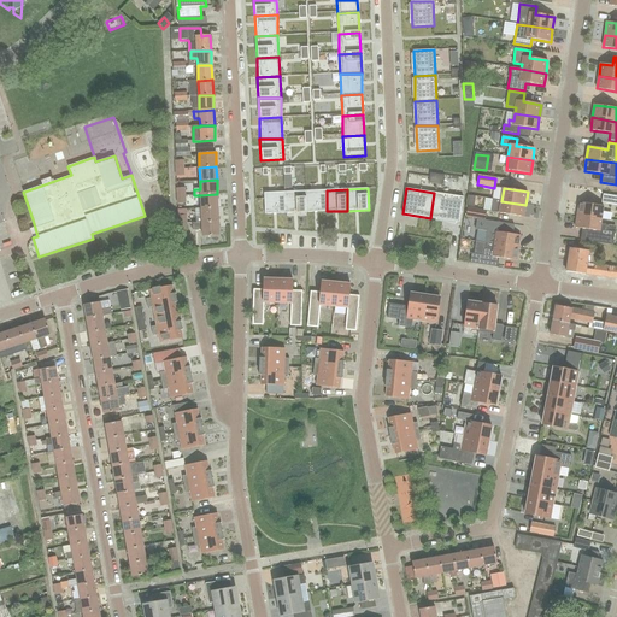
[(327,191),(306,192),(306,212),(327,211),(327,191)]
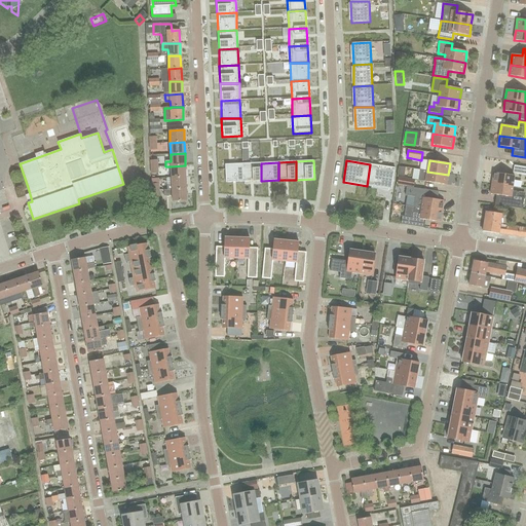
[(243,163),(226,164),(226,183),(243,182),(243,163)]
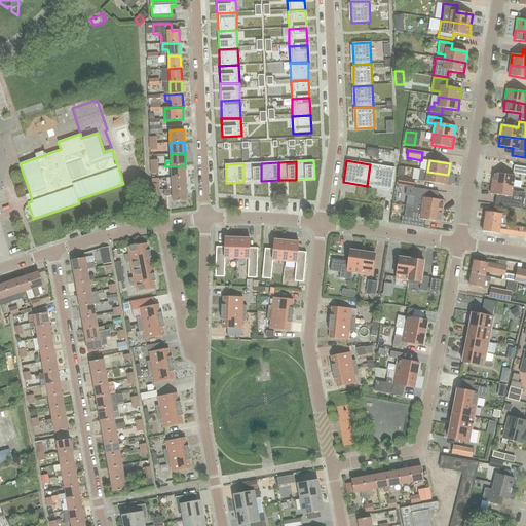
[(261,163),(243,163),(243,182),(261,181),(261,163)]
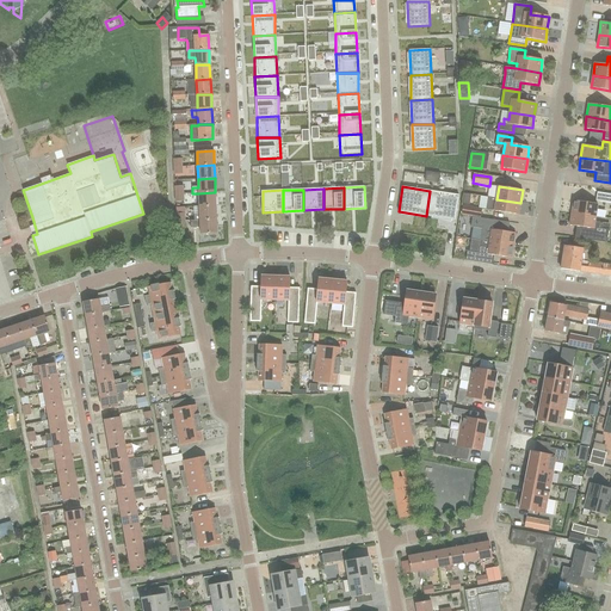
[(426,216),(455,220),(458,195),(430,191),(426,216)]
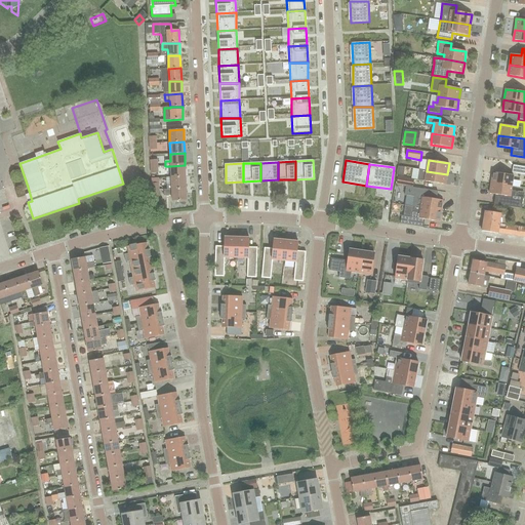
[(171,177),(186,176),(185,165),(170,166),(171,177)]
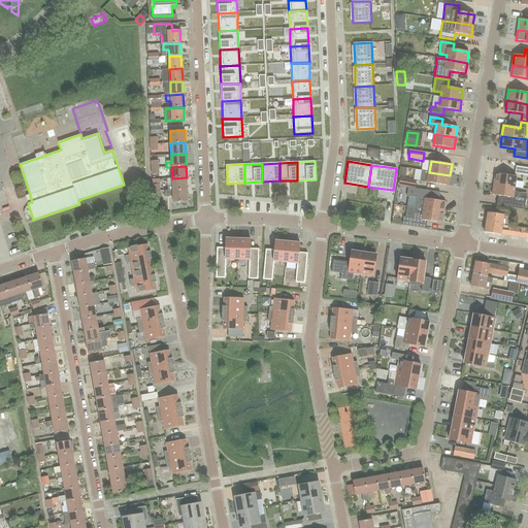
[(527,168),(517,167),(516,173),(527,175),(527,168)]
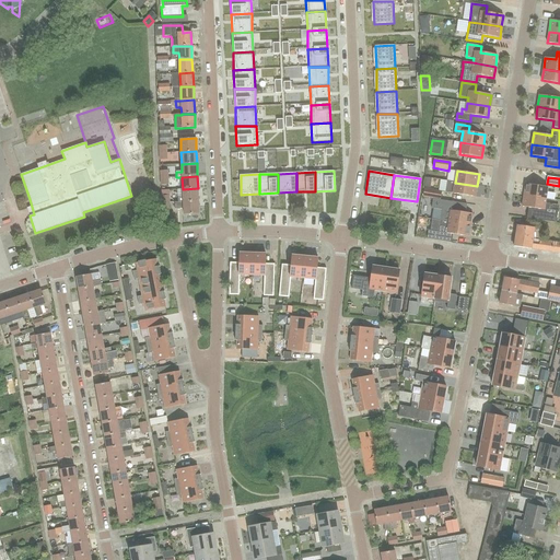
[(455,183),(447,182),(445,193),(476,197),(477,186),(455,183)]
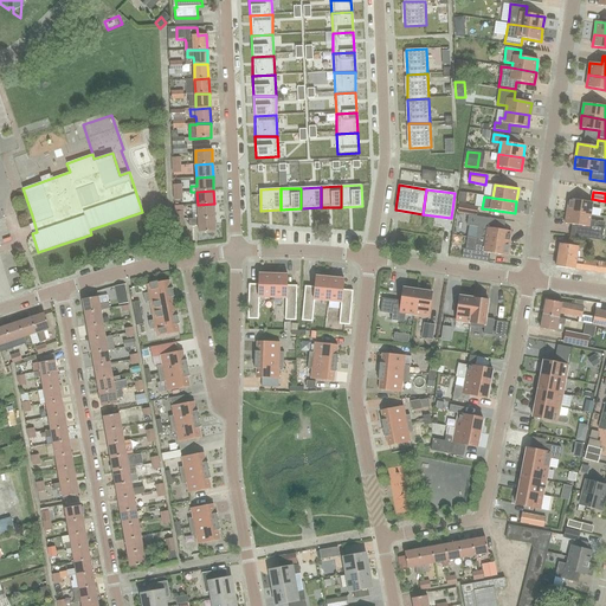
[(567,212),(592,216),(599,217),(600,210),(592,208),(593,202),(569,199),(567,212)]
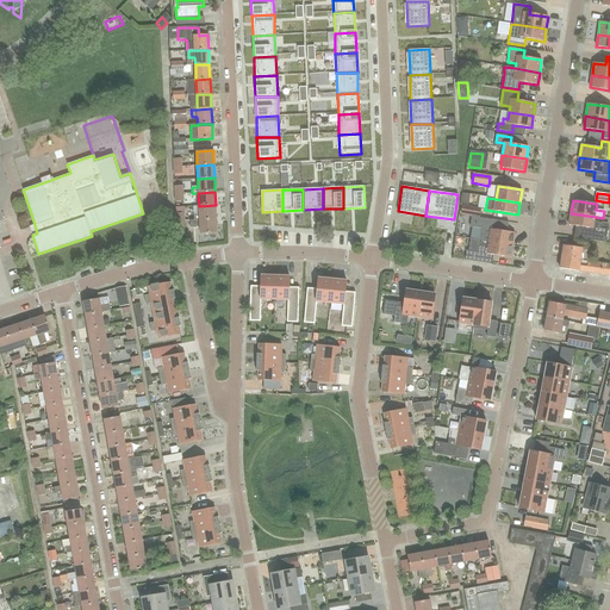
[(200,221),(216,219),(216,205),(199,206),(199,216),(193,216),(193,221),(200,221)]
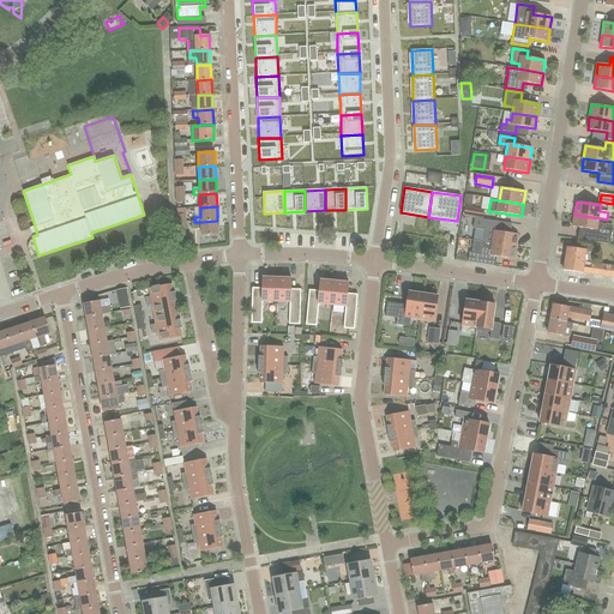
[(483,218),(485,211),(465,208),(464,216),(483,218)]
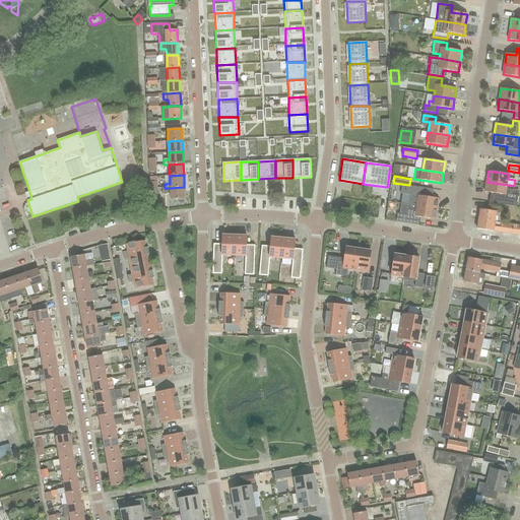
[(485,192),(502,194),(506,195),(507,188),(508,185),(486,182),(485,192)]
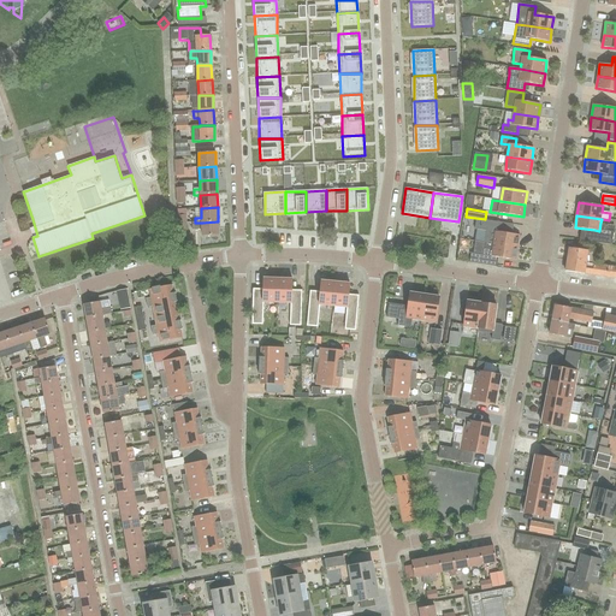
[(475,219),(474,230),(477,230),(486,231),(484,243),(486,243),(495,244),(519,248),(520,236),(511,235),(496,232),(497,223),(475,219)]
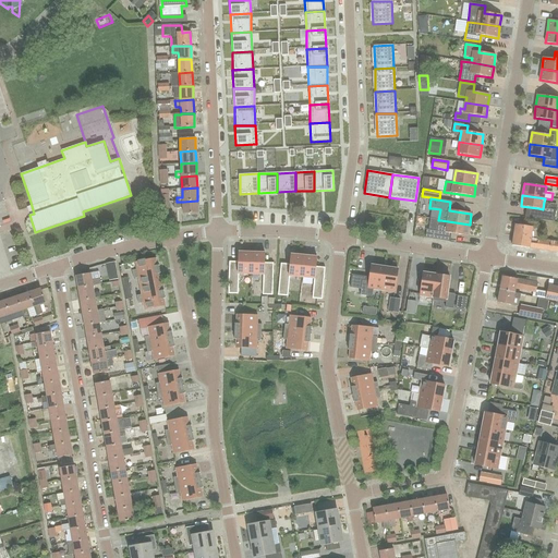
[(197,201),(183,202),(177,202),(173,202),(174,208),(183,208),(183,214),(198,214),(197,201)]
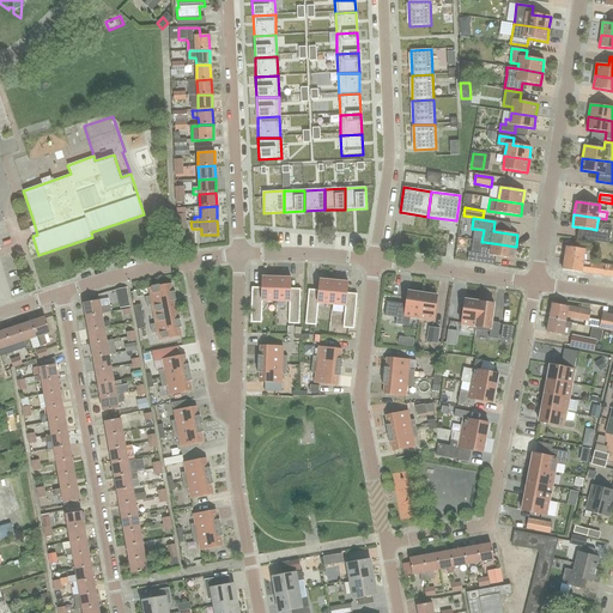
[(592,229),(592,232),(610,235),(611,229),(605,229),(605,223),(598,222),(596,230),(592,229)]
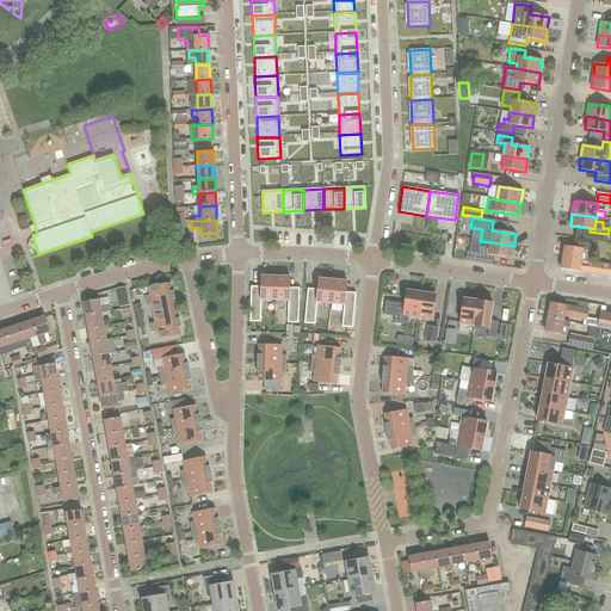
[(351,232),(358,233),(357,236),(364,238),(365,227),(352,224),(351,232)]
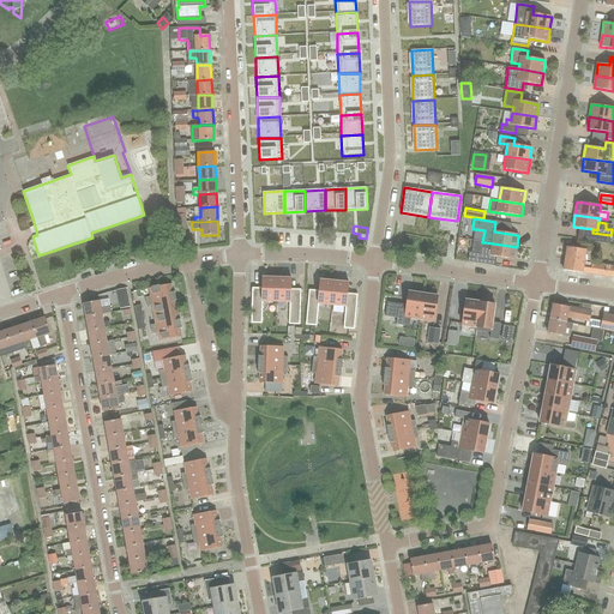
[(593,233),(591,241),(609,244),(611,235),(593,233)]
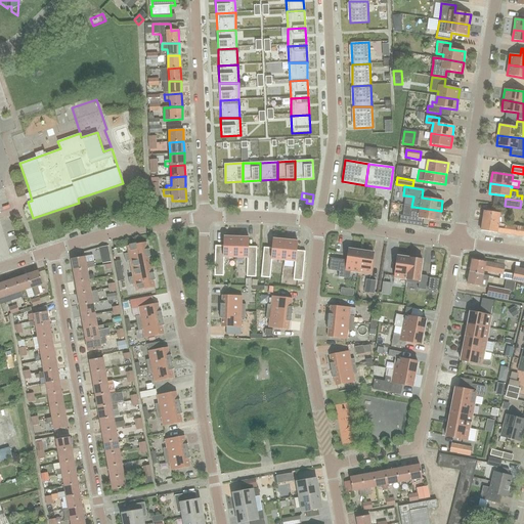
[(400,217),(399,223),(400,224),(410,225),(423,227),(424,219),(425,219),(439,222),(441,211),(421,208),(413,207),(411,207),(405,206),(404,206),(402,215),(401,215),(400,217)]
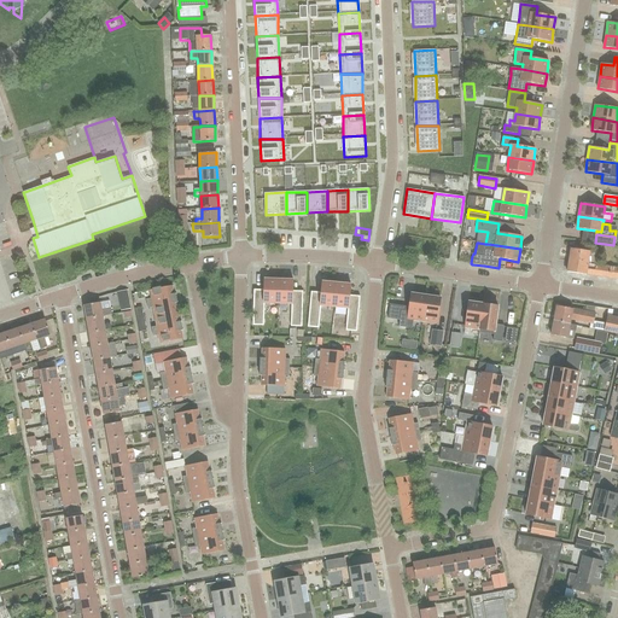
[(571,249),(571,250),(567,273),(617,280),(617,278),(617,268),(594,266),(596,254),(589,252),(590,252),(571,249)]
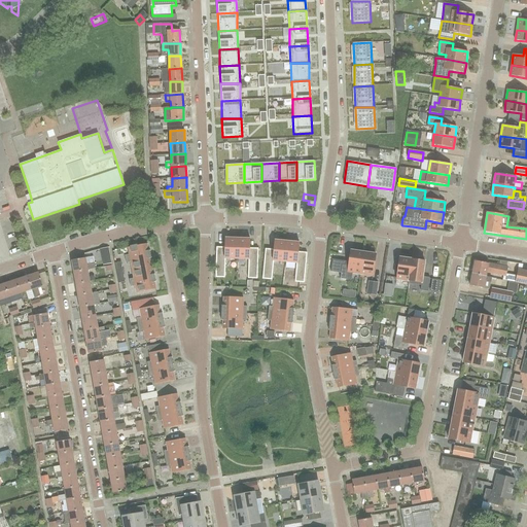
[(216,247),(215,277),(225,278),(225,259),(238,259),(239,238),(225,238),(224,247),(216,247)]
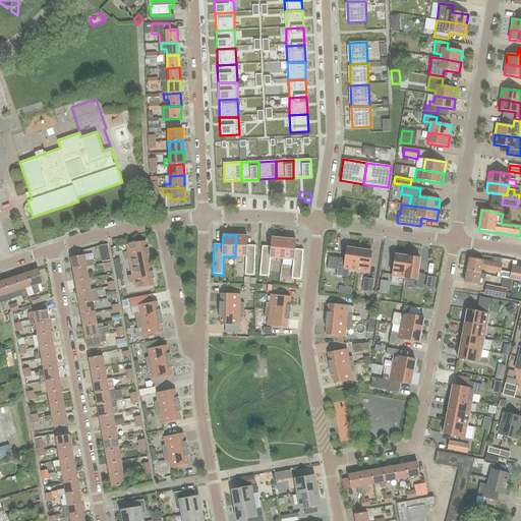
[(236,235),(235,256),(245,257),(245,275),(254,276),(255,245),(247,245),(247,236),(236,235)]
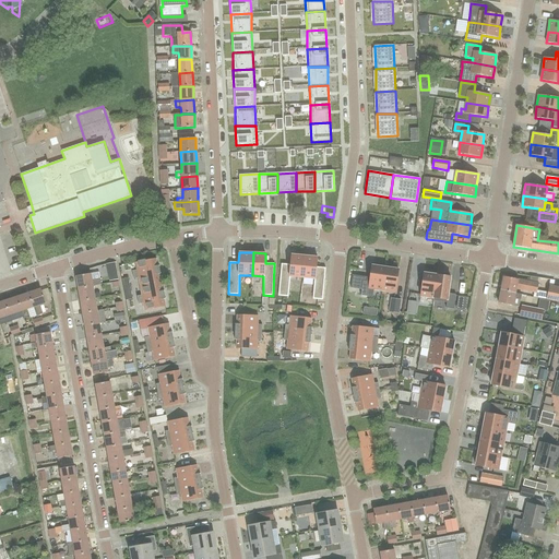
[(282,263),(278,296),(288,297),(290,277),(304,278),(306,256),(292,254),(290,264),(282,263)]
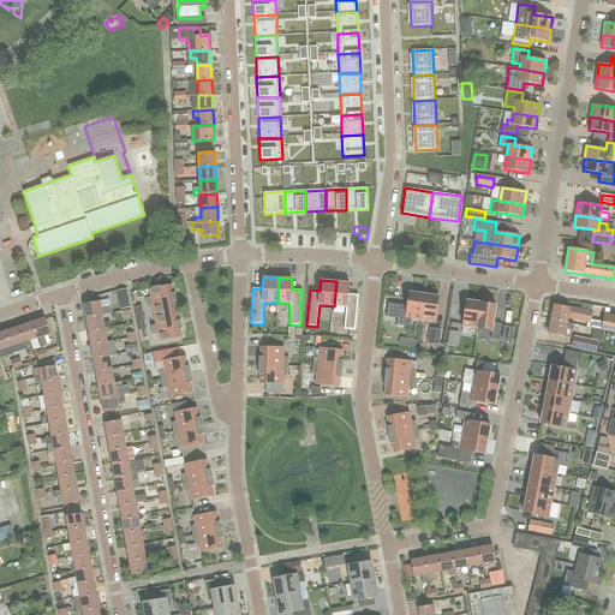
[(336,281),(334,306),(346,308),(344,329),(356,330),(359,294),(348,294),(350,282),(336,281)]
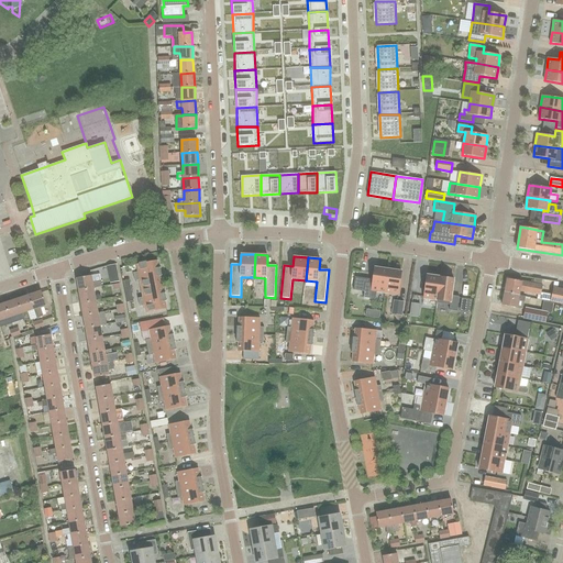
[(141,289),(162,285),(161,276),(162,276),(159,267),(158,268),(157,261),(135,265),(138,273),(133,273),(134,282),(139,280),(141,289)]
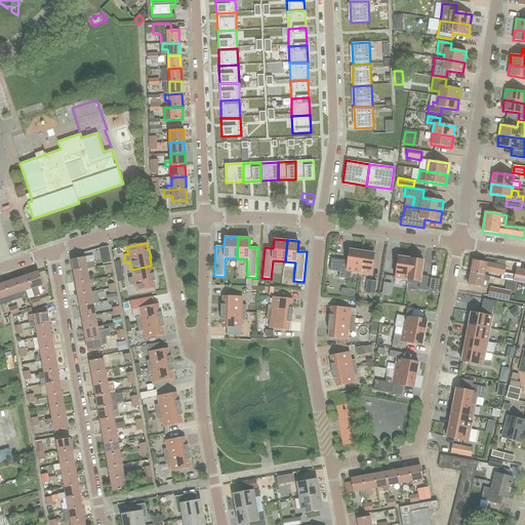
[(111,265),(108,248),(101,249),(102,256),(104,256),(104,260),(104,266),(111,265)]
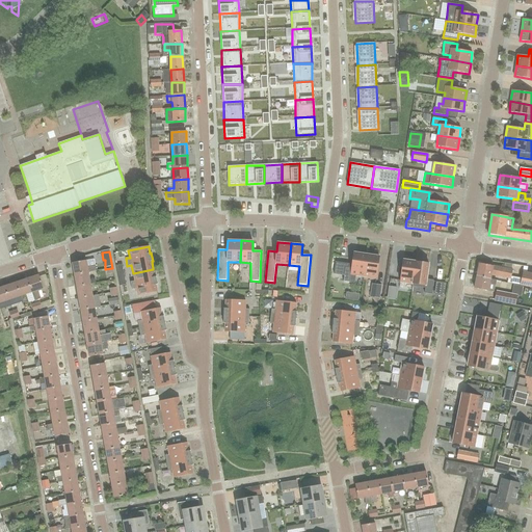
[(367,255),(354,254),(351,268),(345,268),(343,282),(354,284),(355,275),(364,277),(367,255)]
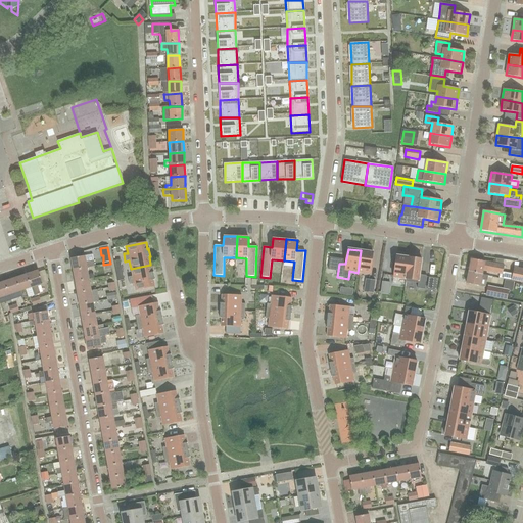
[(373,252),(361,250),(358,273),(370,274),(373,252)]
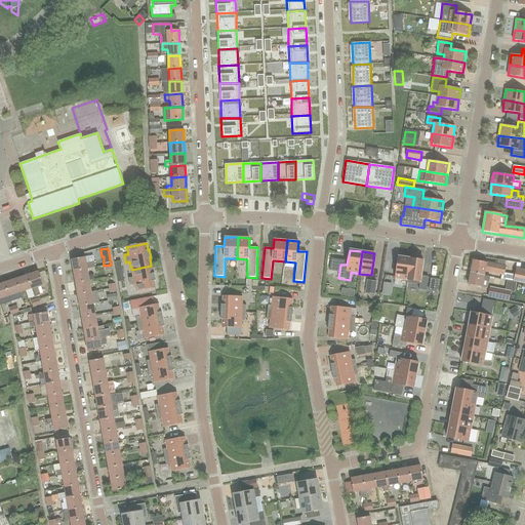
[(411,258),(398,256),(395,279),(408,280),(411,258)]
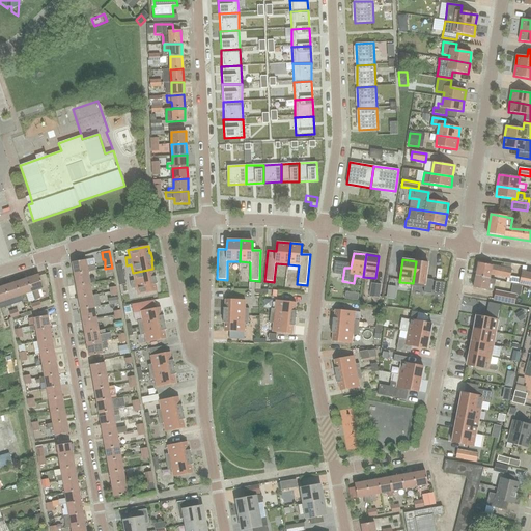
[(74,274),(88,272),(86,260),(72,262),(74,274)]
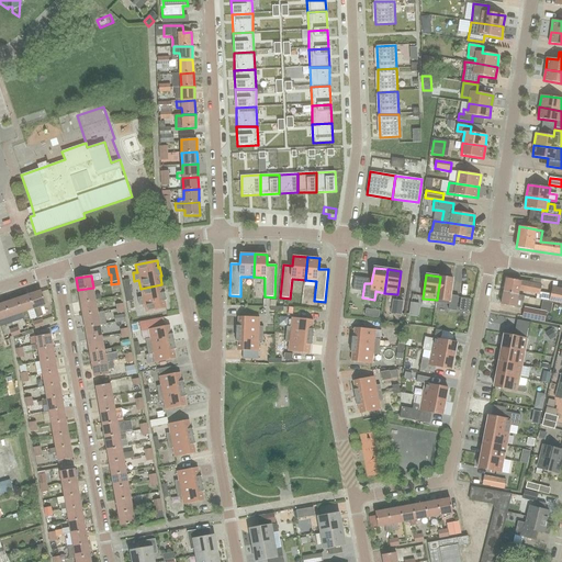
[(451,295),(453,279),(440,277),(437,300),(436,303),(449,305),(448,310),(457,312),(459,296),(451,295)]
